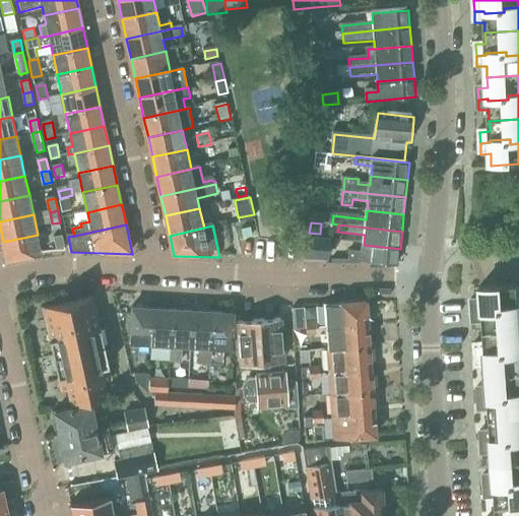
[(38,235),(3,242),(8,262),(43,255),(38,235)]
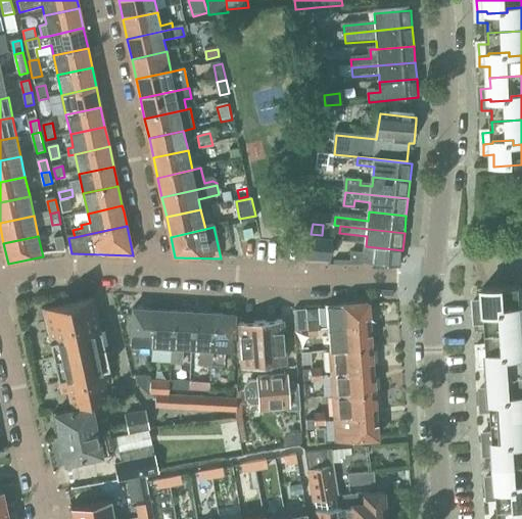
[(55,240),(58,252),(66,250),(64,238),(55,240)]
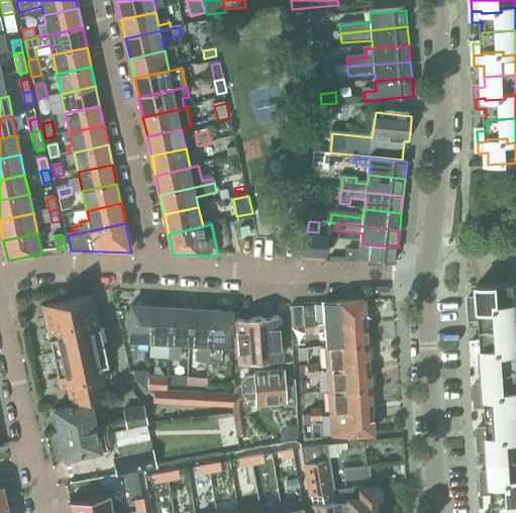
[(328,240),(306,238),(304,258),(326,260),(328,240)]
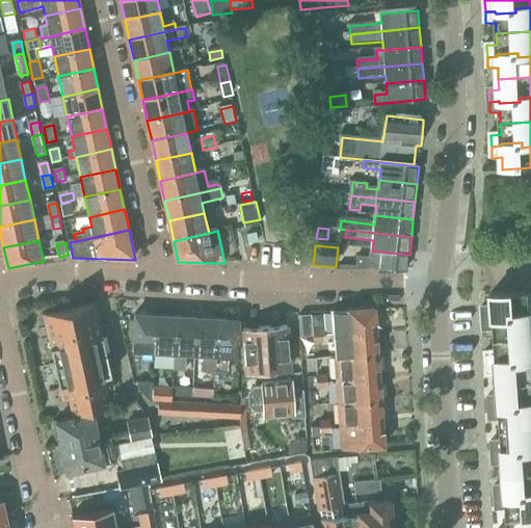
[(409,255),(372,251),(371,260),(359,259),(357,266),(407,272),(409,255)]
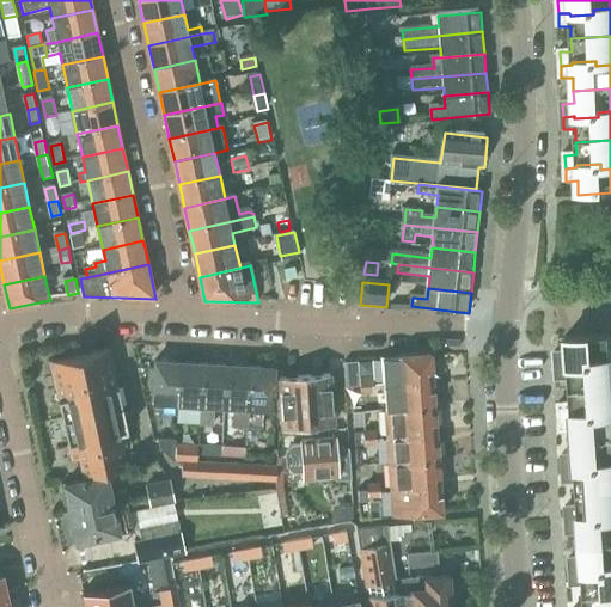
[(556,355),(557,368),(568,367),(568,369),(592,368),(591,363),(610,361),(610,337),(567,341),(567,354),(556,355)]
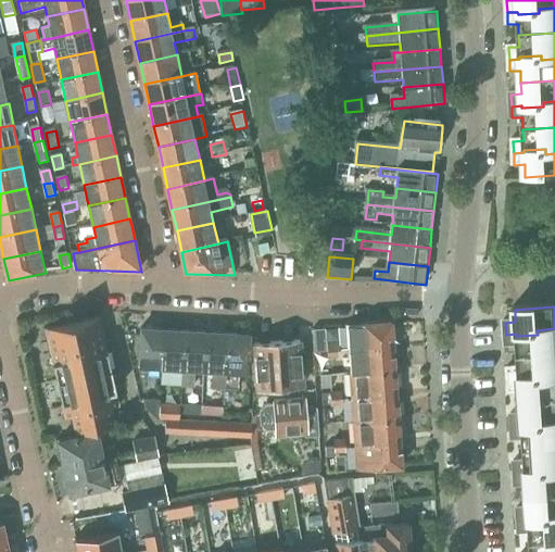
[(115,428),(117,428),(113,409),(122,408),(122,405),(120,406),(101,322),(103,321),(102,320),(45,333),(45,334),(47,333),(66,418),(64,418),(64,419),(73,418),(77,437),(79,437),(78,436),(115,428)]
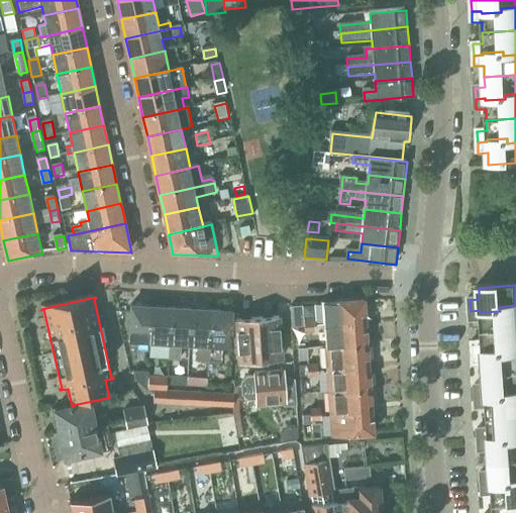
[(324,304),(325,327),(367,324),(366,316),(368,313),(368,308),(366,306),(365,301),(324,304)]
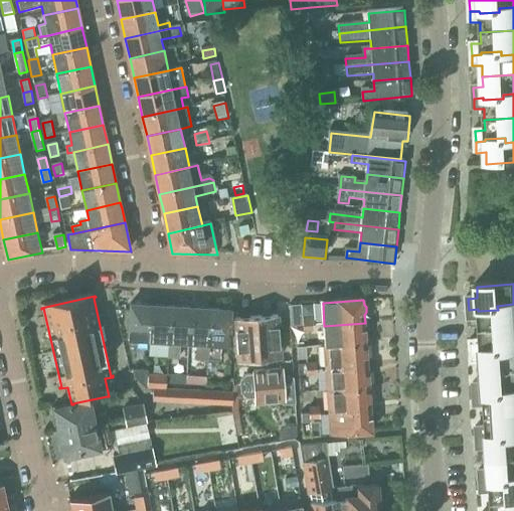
[(479,320),(480,331),(513,328),(513,304),(497,306),(498,310),(478,311),(478,309),(469,310),(469,321),(479,320)]
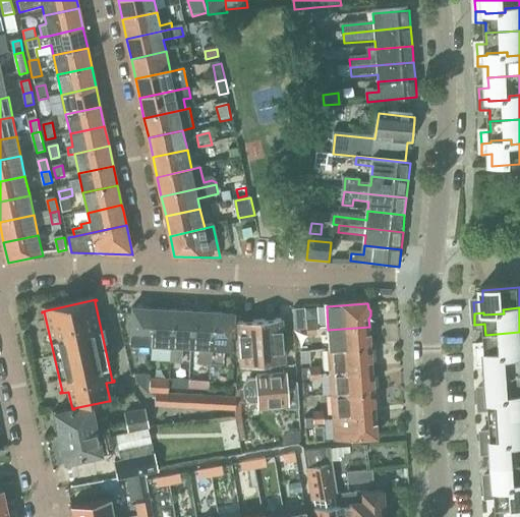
[(131,345),(152,346),(154,311),(133,310),(131,345)]
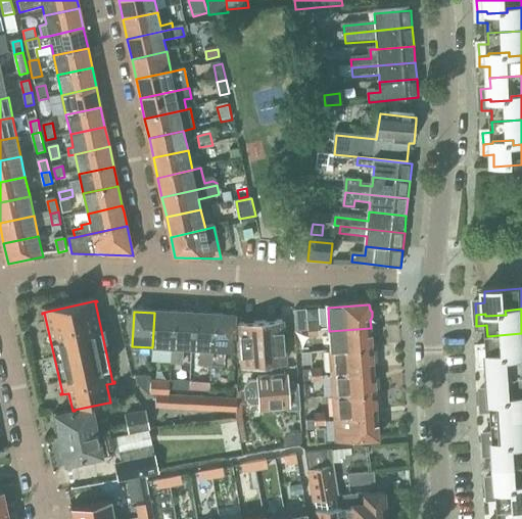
[(296,321),(297,333),(309,332),(306,312),(295,312),(296,321)]
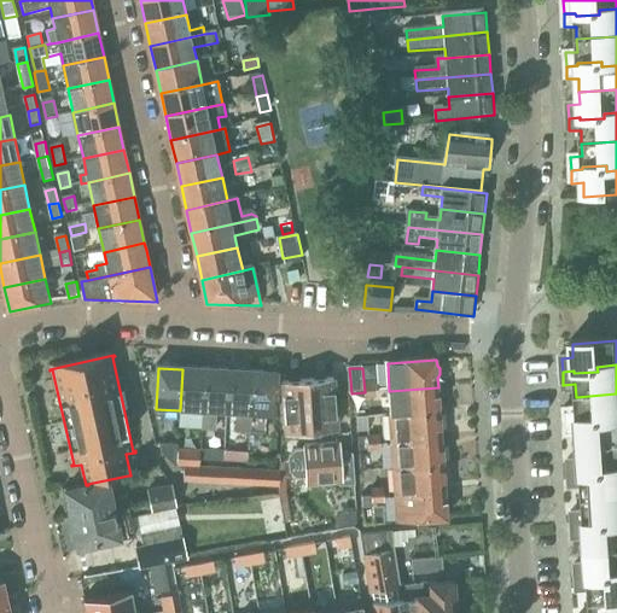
[(180,410),(204,412),(207,371),(182,369),(180,410)]
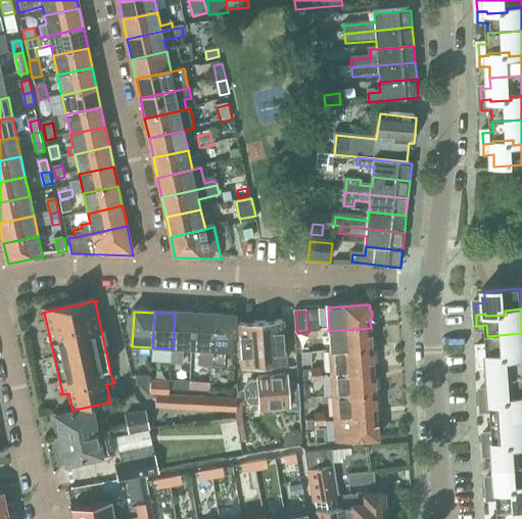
[(184,349),(193,350),(195,315),(175,314),(173,348),(172,366),(183,366),(184,349)]
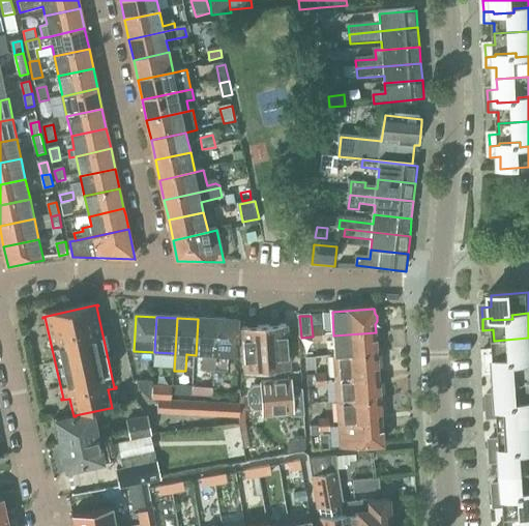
[(204,372),(215,373),(218,320),(198,319),(196,355),(205,355),(204,372)]
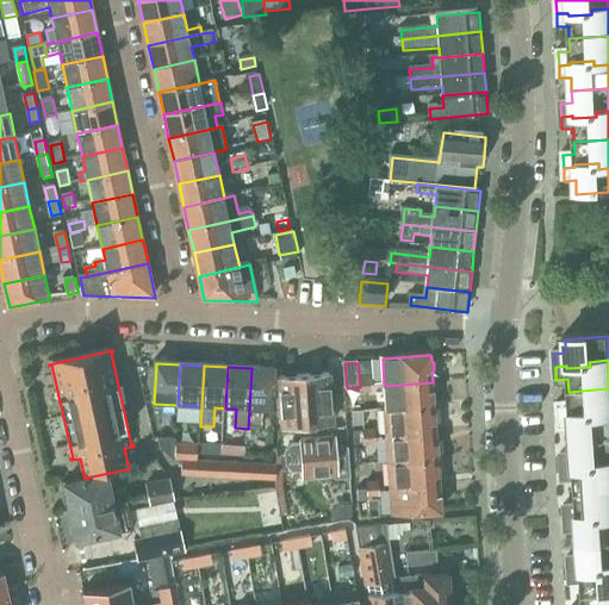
[(252,368),(248,429),(261,429),(262,410),(273,411),(275,369),(252,368)]
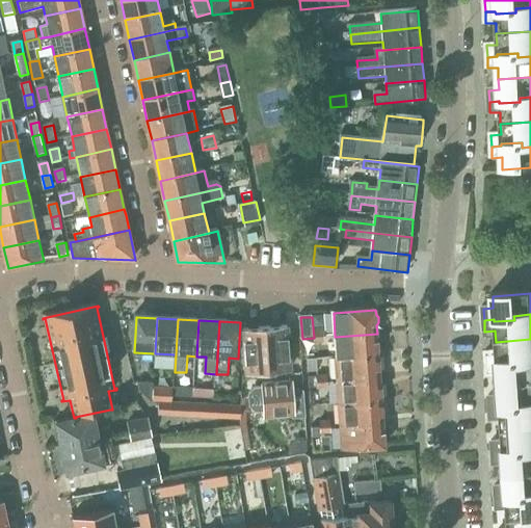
[(288,327),(244,332),(247,374),(265,373),(265,377),(274,376),(274,372),(292,371),(288,327)]
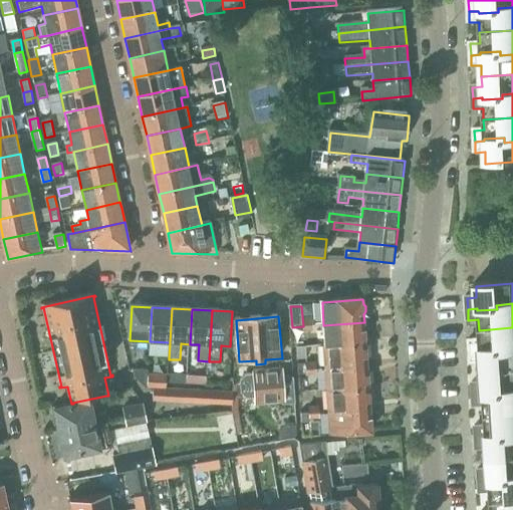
[(323,325),(325,347),(365,344),(365,340),(367,338),(367,332),(364,330),(364,322),(323,325)]
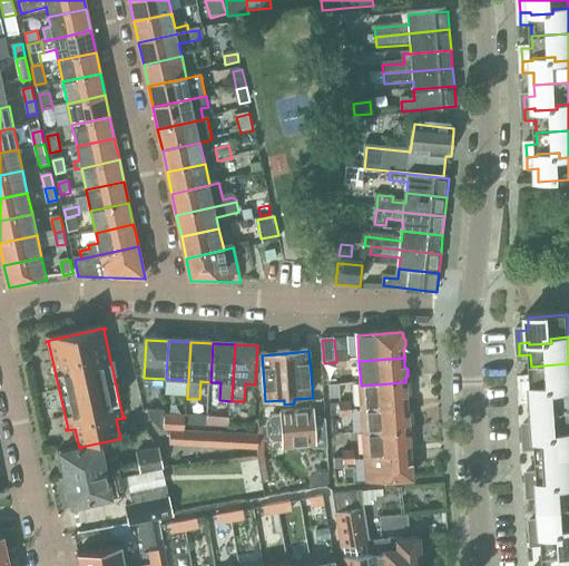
[(521,379),(522,391),(532,390),(532,388),(553,387),(555,391),(568,389),(568,363),(531,367),(531,379),(521,379)]
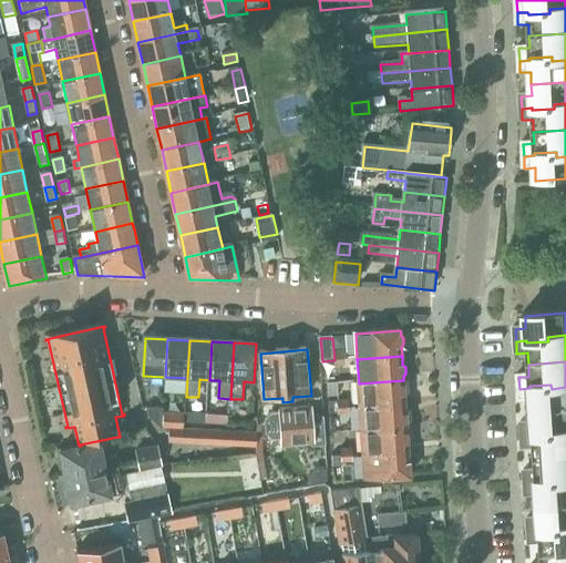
[(359,384),(360,408),(405,405),(404,396),(407,392),(407,387),(404,385),(403,380),(359,384)]
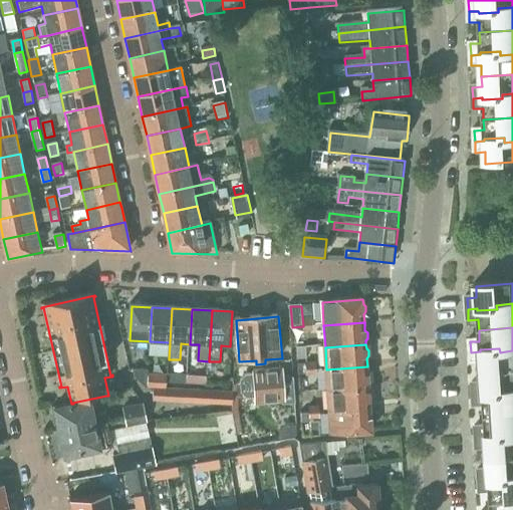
[(481,362),(482,373),(512,370),(512,350),(500,352),(499,348),(480,349),(480,351),(471,352),(471,363),(481,362)]
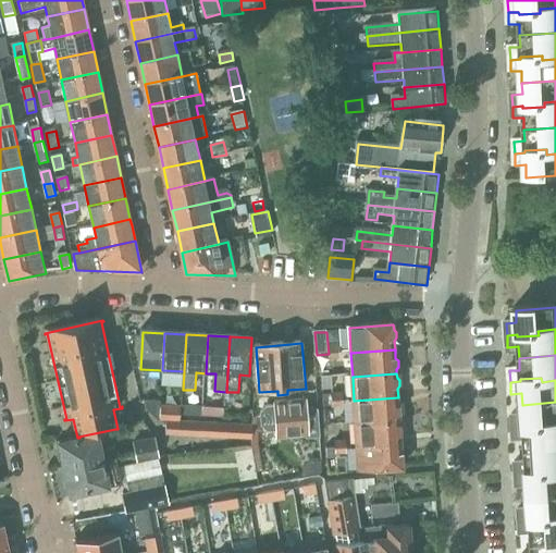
[(226,392),(225,404),(233,404),(237,401),(237,393),(226,392)]
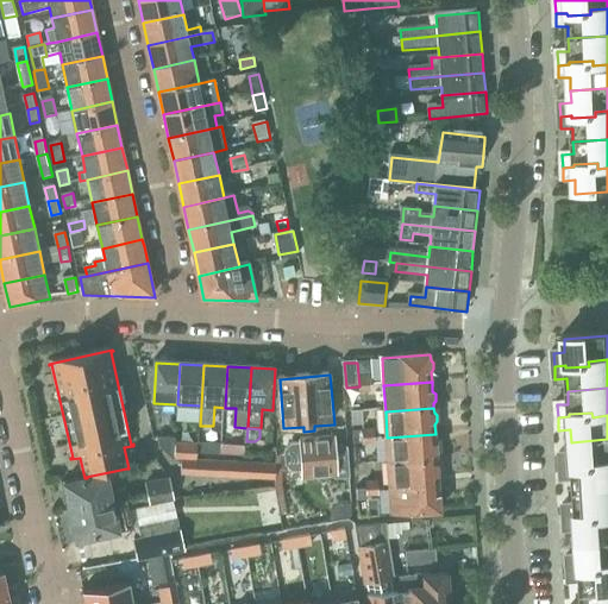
[(387,438),(389,463),(437,460),(437,455),(439,452),(439,446),(436,444),(436,434),(387,438)]
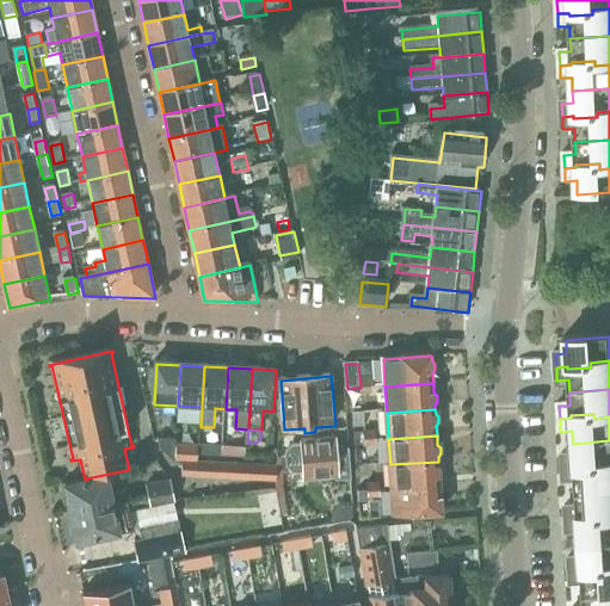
[(177,440),(159,440),(161,450),(172,461),(176,461),(176,445),(177,440)]
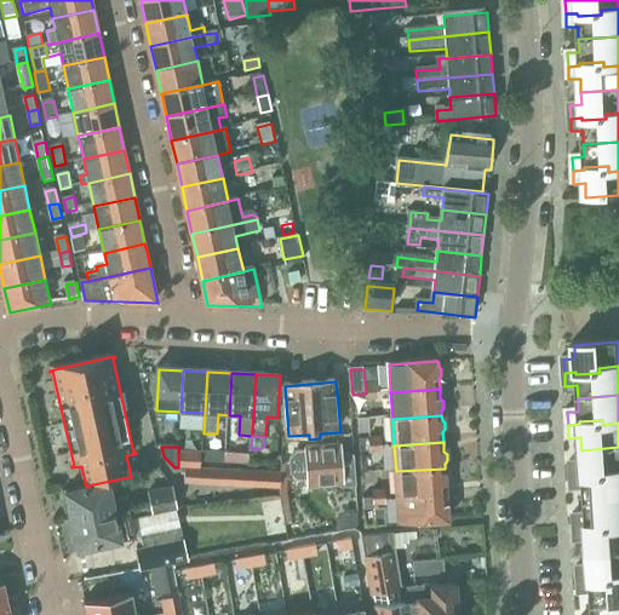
[(297,454),(291,461),(292,475),(299,481),(309,480),(309,486),(342,483),(342,489),(357,488),(355,459),(342,460),(340,454),(340,447),(307,449),(307,454),(297,454)]
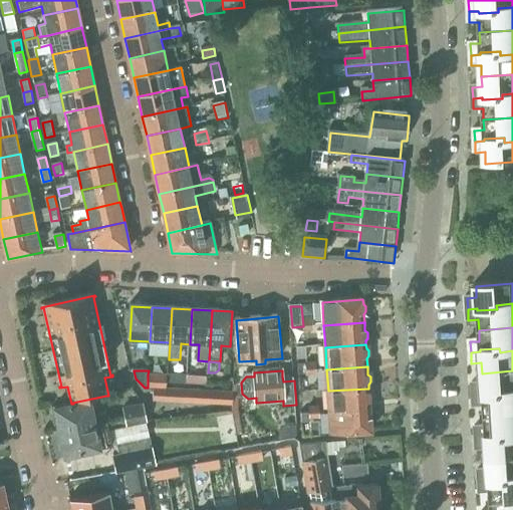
[(473,385),(474,396),(483,395),(483,397),(503,396),(503,392),(512,391),(512,370),(482,373),(482,385),(473,385)]
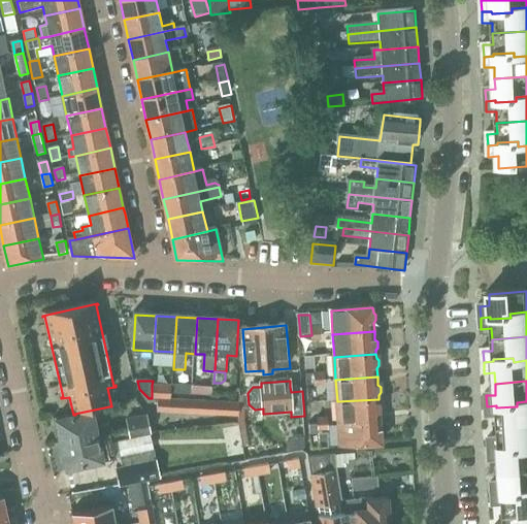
[(152,385),(152,398),(171,399),(171,394),(172,386),(152,385)]
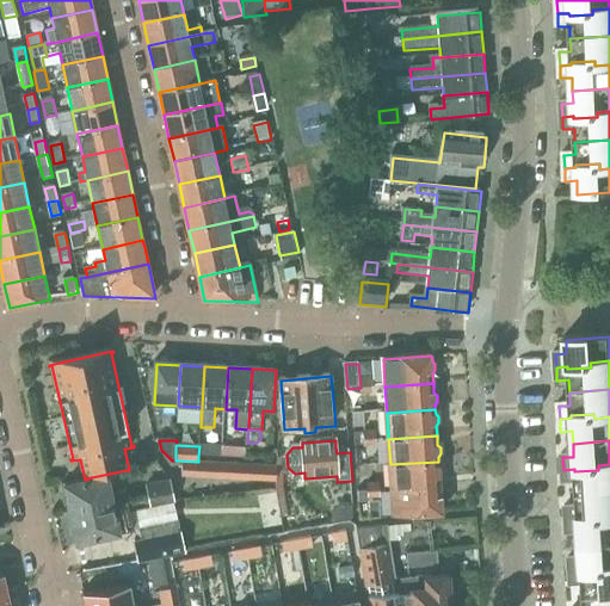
[(213,447),(199,446),(198,456),(213,457),(213,447)]
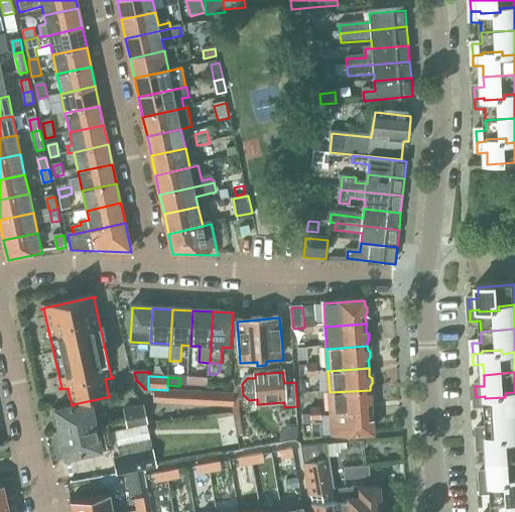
[(330,392),(332,414),(372,412),(371,404),(373,401),(373,396),(371,394),(370,390),(330,392)]
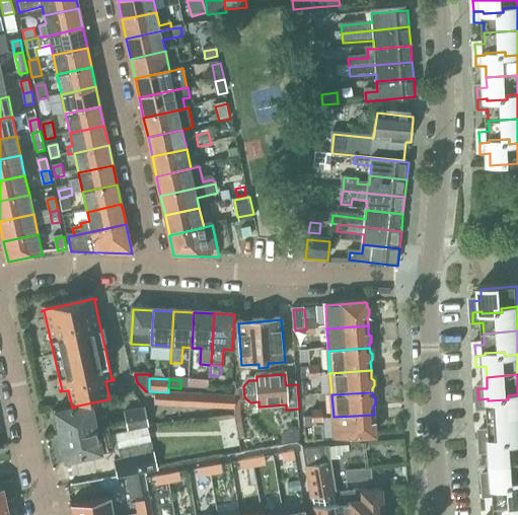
[(156,393),(155,406),(235,410),(236,397),(156,393)]
